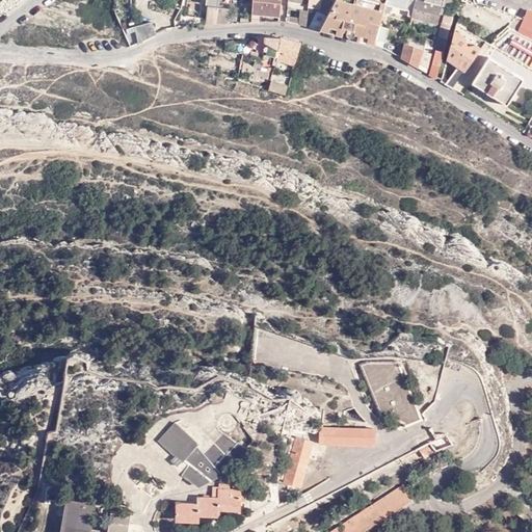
[(253,0),(253,14),(260,15),(278,17),(280,0),(253,0)]
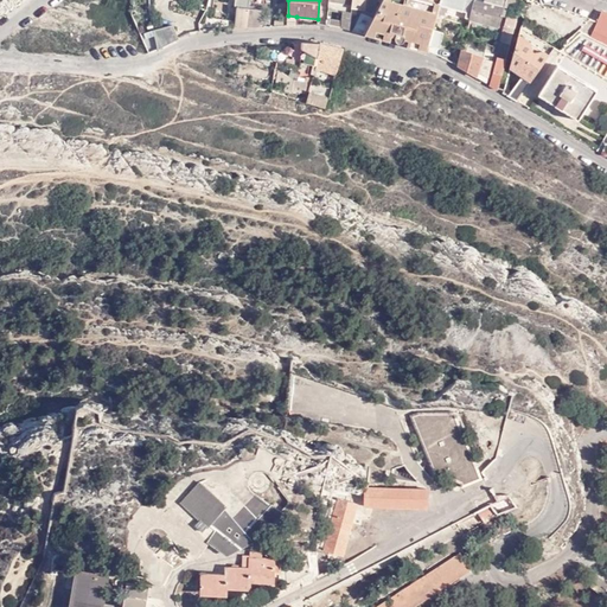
[(396,42),(398,44),(402,44),(404,42),(404,39),(404,37),(403,36),(404,31),(407,31),(410,37),(430,42),(434,30),(439,14),(440,6),(441,0),(382,0),(374,19),(369,26),(393,32),(396,33),(395,39),(396,42)]
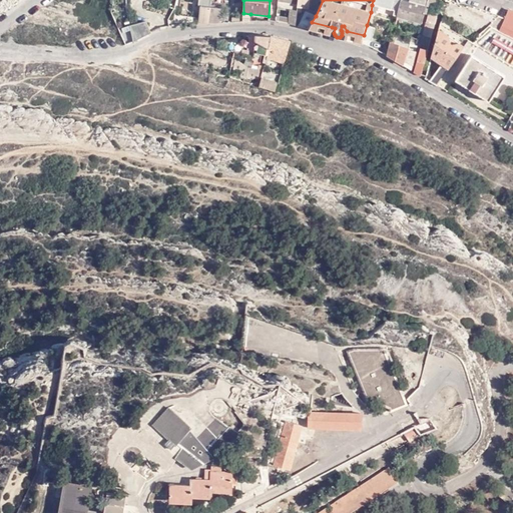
[(377,6),(394,10),(399,12),(402,0),(373,0),(372,5),(377,6)]
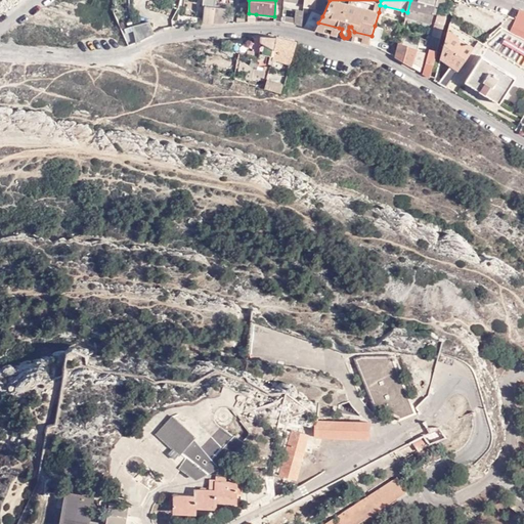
[(410,0),(407,12),(406,17),(410,17),(432,24),(437,0),(410,0)]
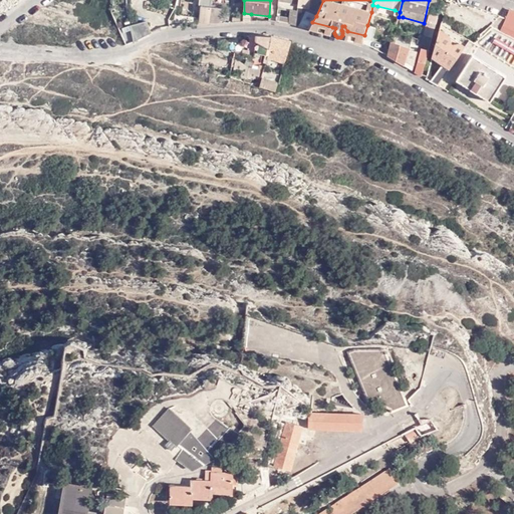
[(451,0),(438,0),(442,2),(439,14),(443,16),(475,32),(479,37),(500,16),(475,8),(462,6),(451,0)]
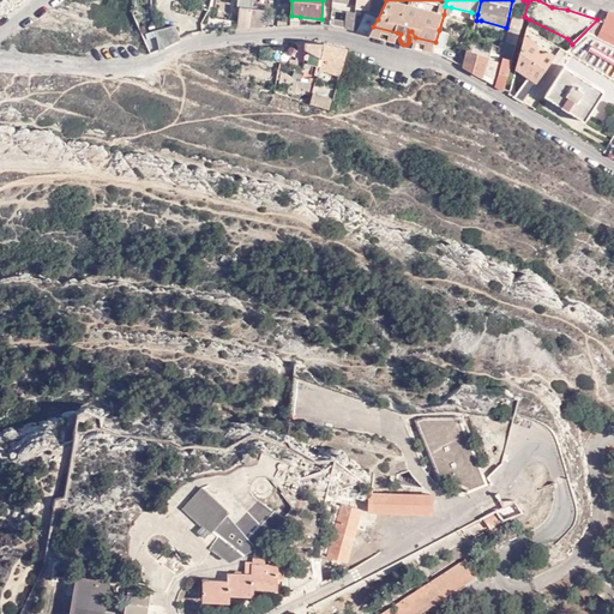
[(347,12),(355,12),(356,7),(356,4),(332,1),(332,10),(347,12)]
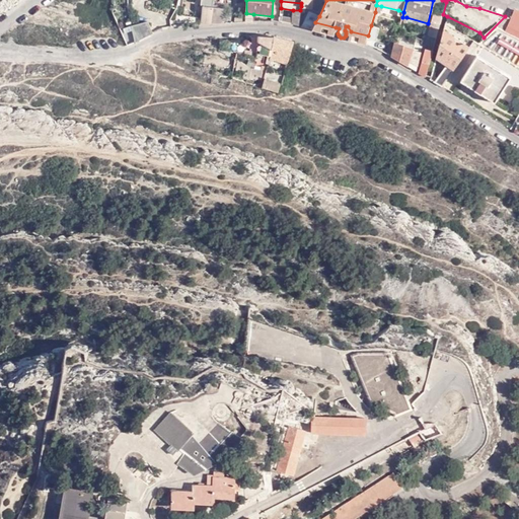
[(200,25),(210,24),(211,17),(212,16),(213,8),(208,7),(202,6),(200,25)]
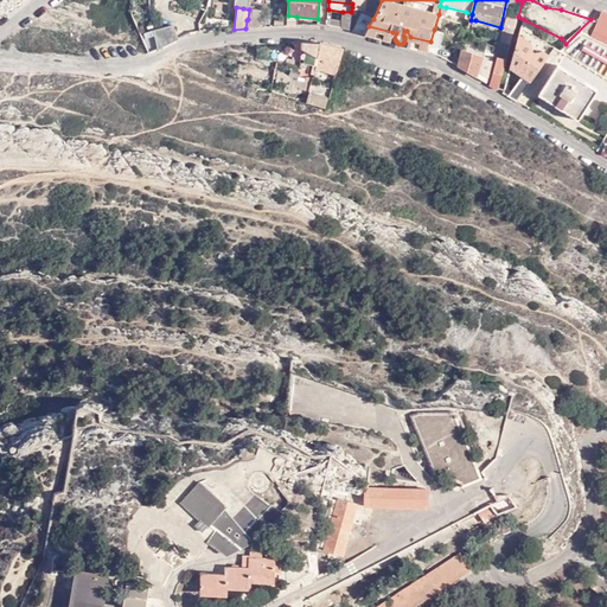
[(246,29),(259,29),(261,10),(249,10),(248,19),(247,20),(246,29)]
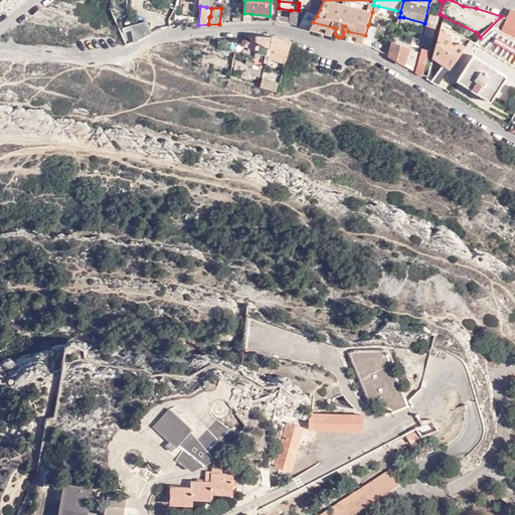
[(290,24),(297,26),(298,10),(291,10),(291,18),(290,24)]
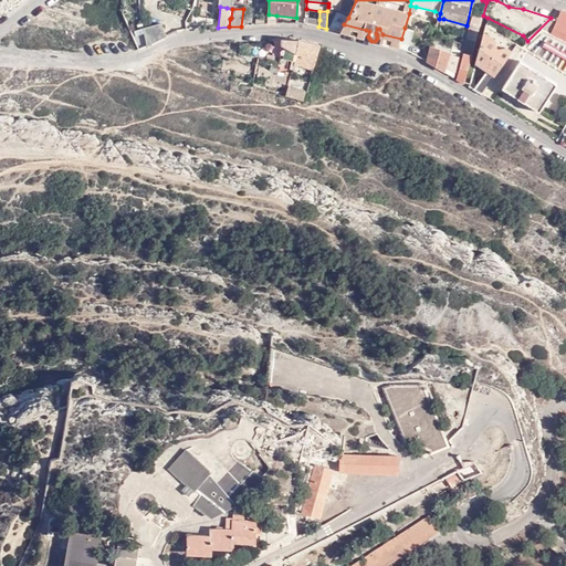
[(431,24),(437,27),(439,19),(440,13),(435,11),(431,24)]
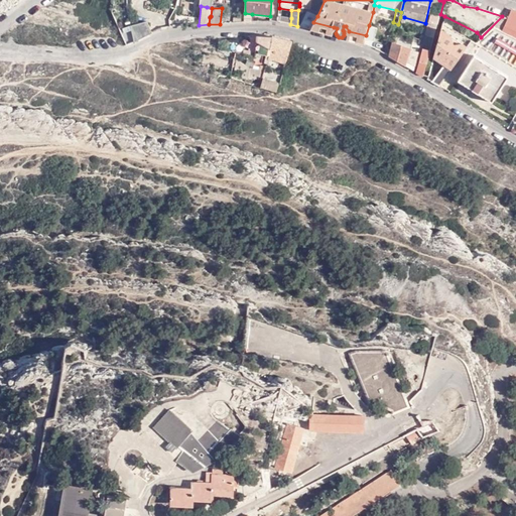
[(515,12),(511,10),(507,18),(515,19),(515,12)]
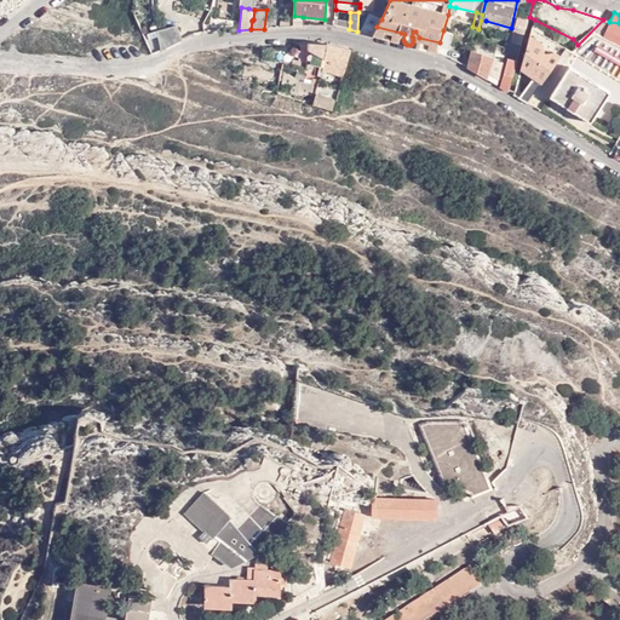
[(361,33),(373,35),(374,34),(377,27),(382,19),(369,13),(361,33)]
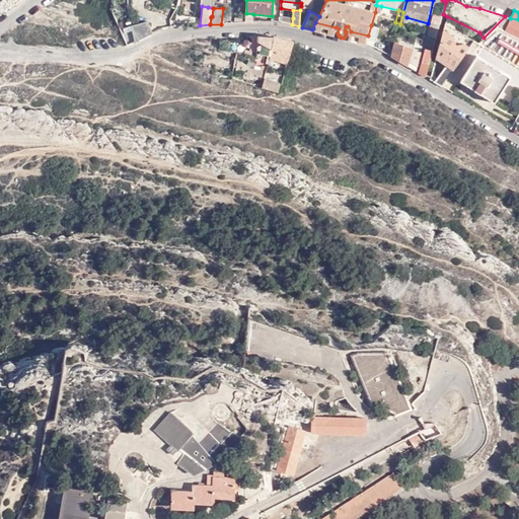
[(433,51),(443,15),(434,13),(431,25),(430,33),(427,49),(423,62),(419,73),(426,77),(429,64),(433,51)]
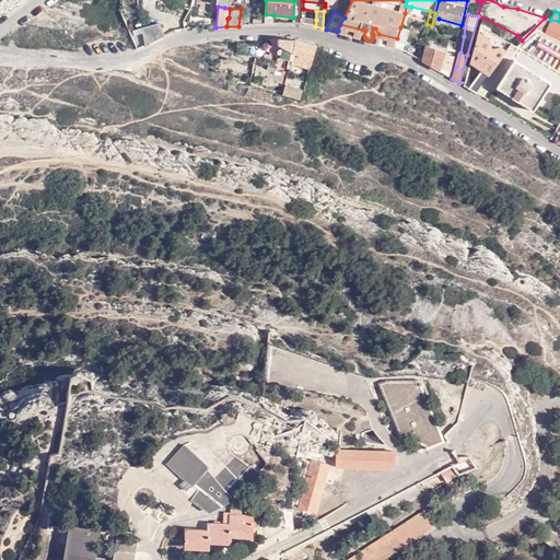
[(301,24),(315,26),(316,20),(302,16),(301,24)]
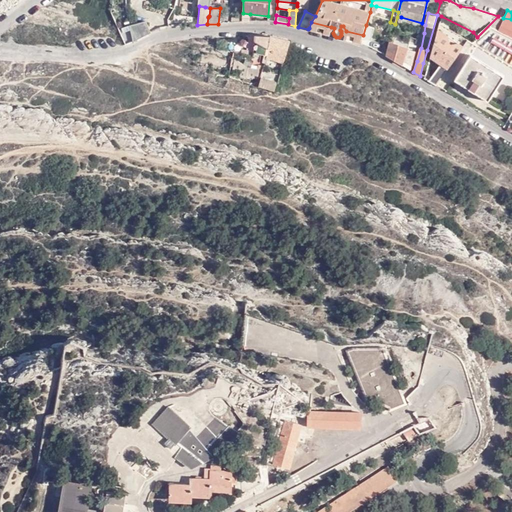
[(511,19),(503,18),(500,26),(498,31),(511,37),(511,19)]
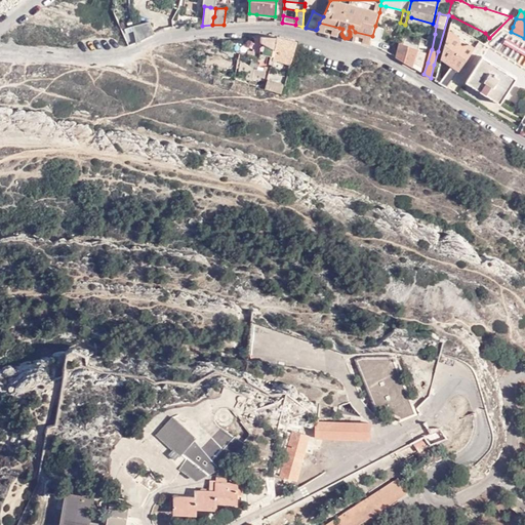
[(338,33),(339,28),(319,23),(317,29),(337,34),(338,33)]
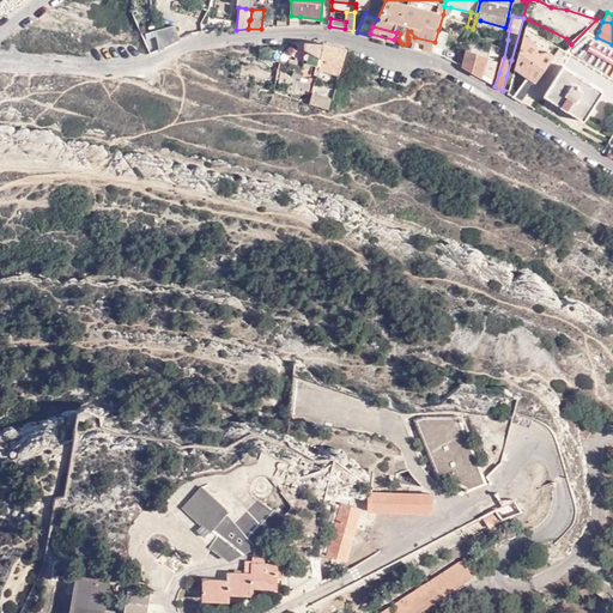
[(551,61),(560,48),(526,28),(522,42),(551,61)]
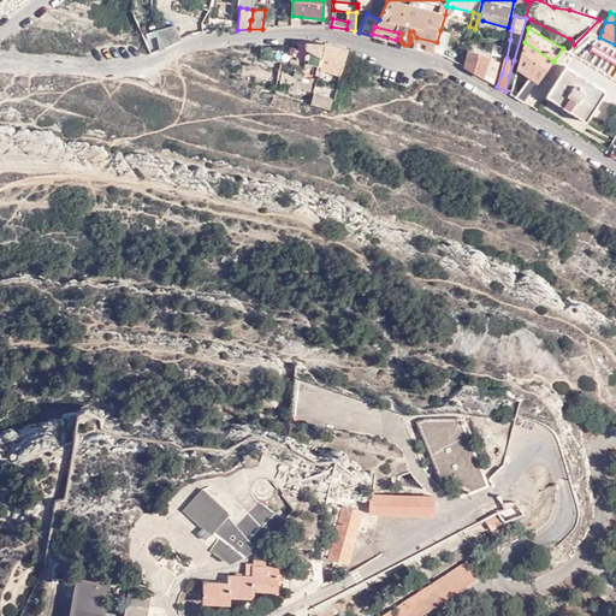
[(157,31),(161,52),(171,47),(167,29),(157,31)]
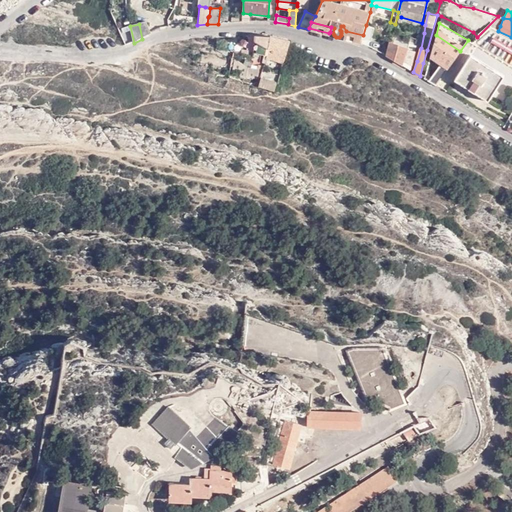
[(363,35),(363,38),(371,40),(375,28),(366,25),(363,35)]
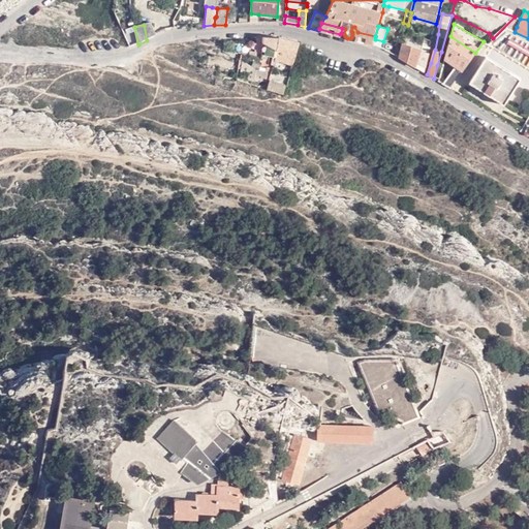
[(355,37),(374,42),(375,39),(375,36),(358,32),(355,37)]
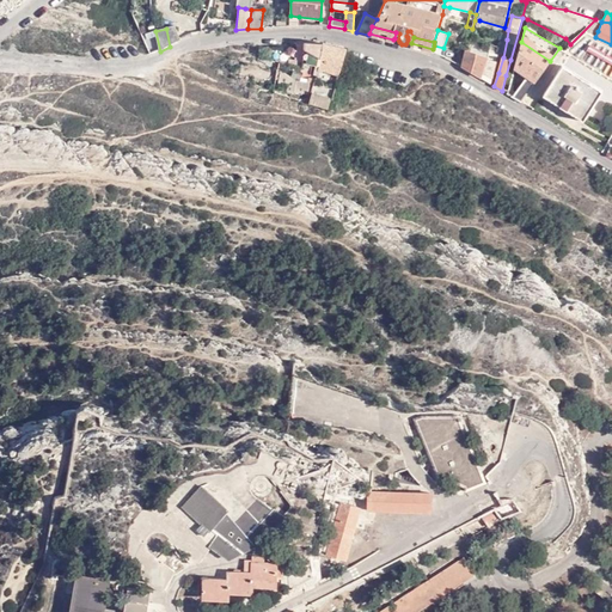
[(516,62),(538,79),(550,61),(521,42),(516,62)]
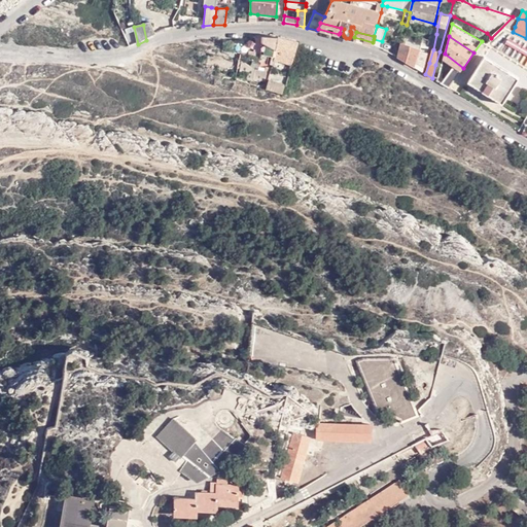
[(279,39),(262,38),(261,44),(275,50),(279,39)]
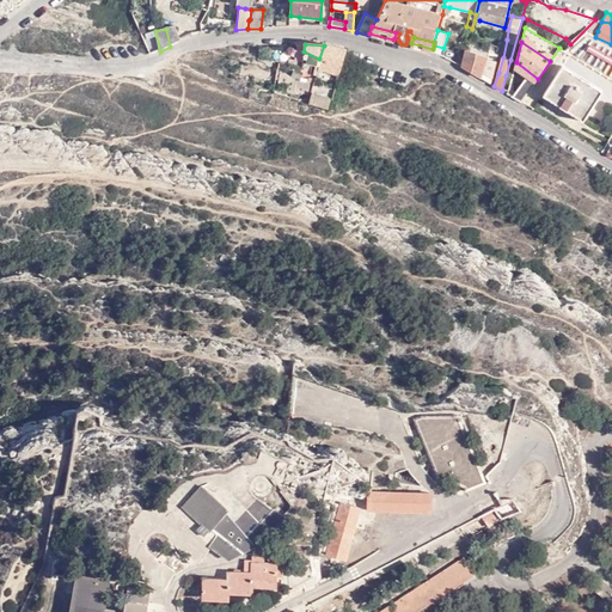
[(348,50),(324,46),(319,59),(319,61),(342,71),(348,50)]
